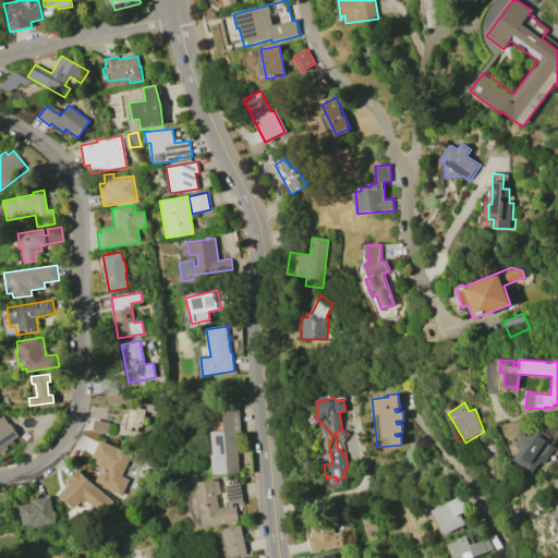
[(146,403),(157,407),(155,414),(147,412),(148,411),(145,411),(146,407),(145,407),(146,403)]
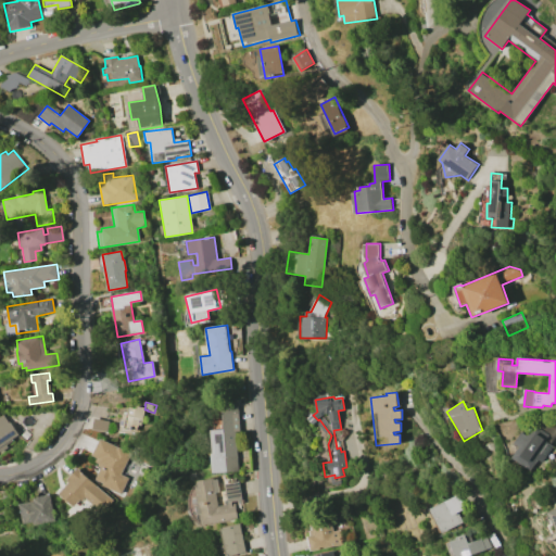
[(238,403),(240,433),(237,433),(239,471),(212,474),(211,454),(212,454),(211,430),(223,429),(222,404),(238,403)]
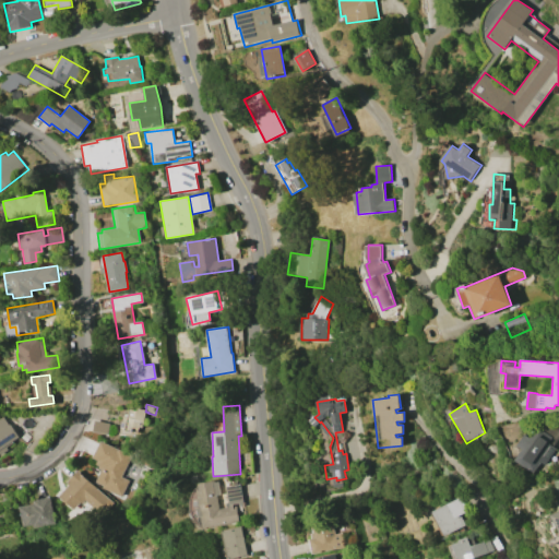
[(145,411),(141,428),(132,426),(135,408),(145,411)]
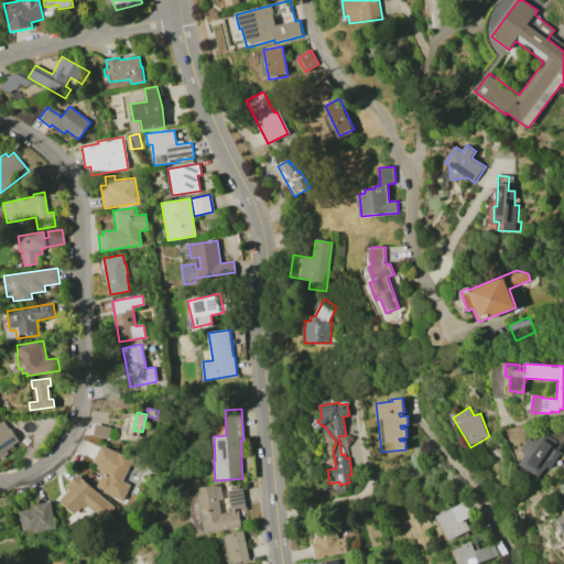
[(519,465),(527,454),(521,449),(529,437),(534,441),(550,418),(563,426),(563,443),(560,451),(562,452),(551,470),(545,467),(539,477),(519,465)]
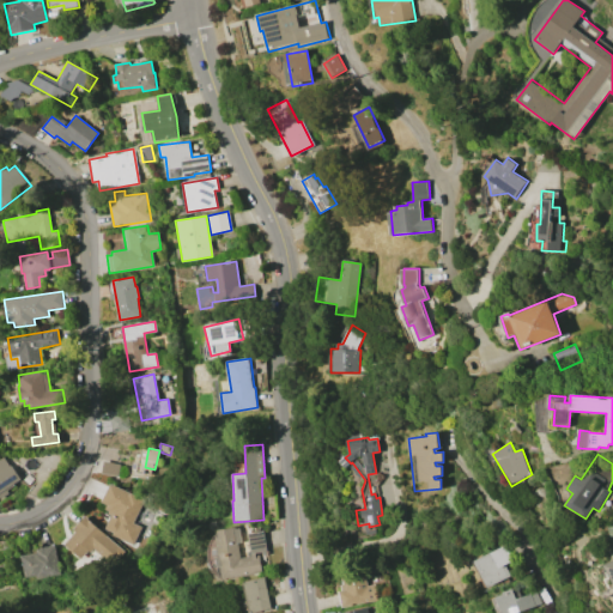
[(22,478),(0,492),(0,459),(4,456),(10,466),(12,465),(22,478)]
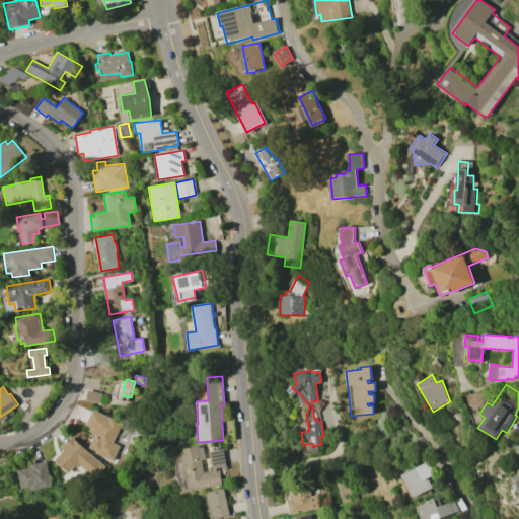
[(113,386),(118,386),(116,400),(122,401),(122,400),(127,401),(125,414),(120,413),(121,405),(109,403),(113,386)]
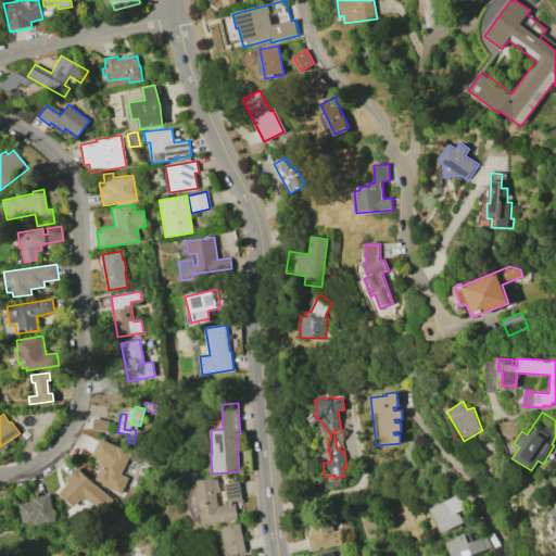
[(93,422),(105,425),(104,431),(91,429),(93,422)]
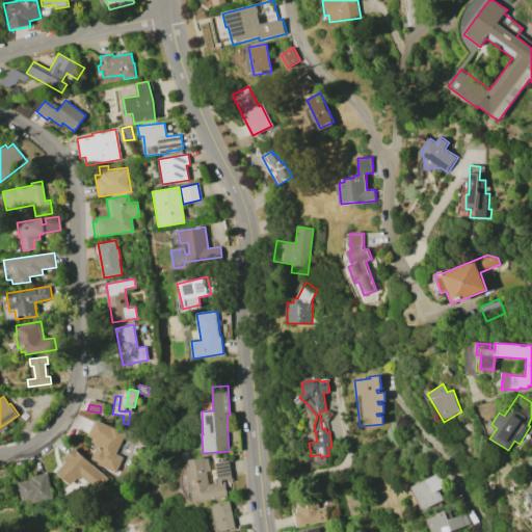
[(24,411),(29,416),(25,421),(20,417),(24,411)]
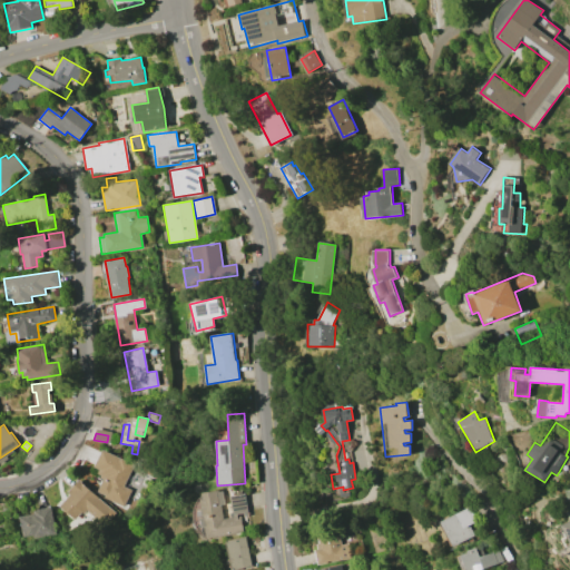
[(102,450),(134,464),(117,500),(97,491),(102,480),(98,478),(99,474),(97,473),(99,470),(95,468),(102,450)]
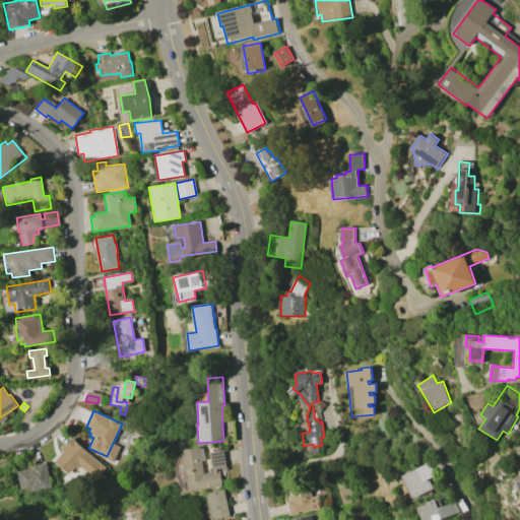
[(72,438),(103,464),(91,477),(79,466),(70,476),(55,463),(64,452),(62,450),(72,438)]
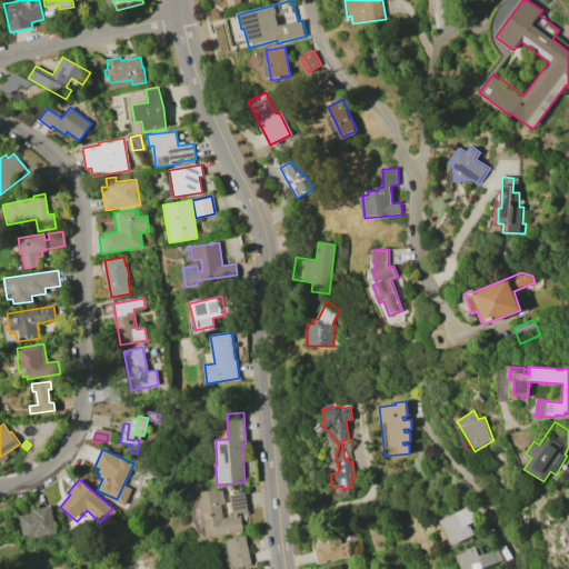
[(242,530),(207,537),(199,492),(222,488),(225,505),(221,505),(223,517),(235,515),(231,495),(245,492),(249,517),(240,518),(242,530)]
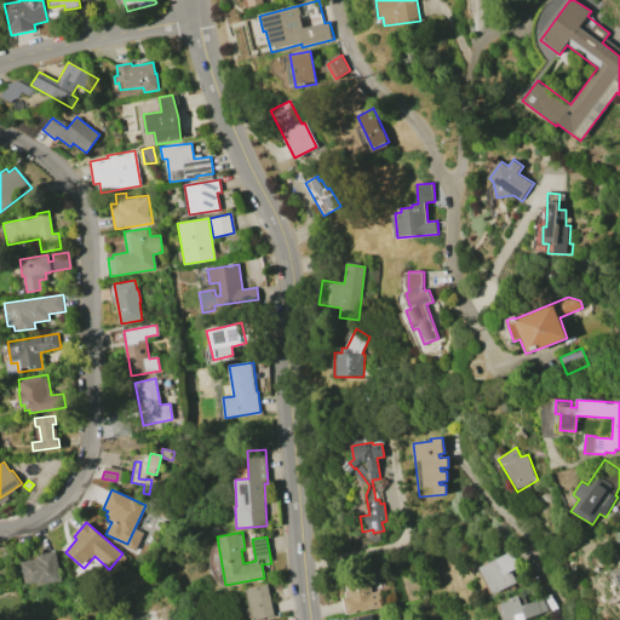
[(481,567),(512,550),(521,567),(511,572),(517,583),(494,595),(481,567)]
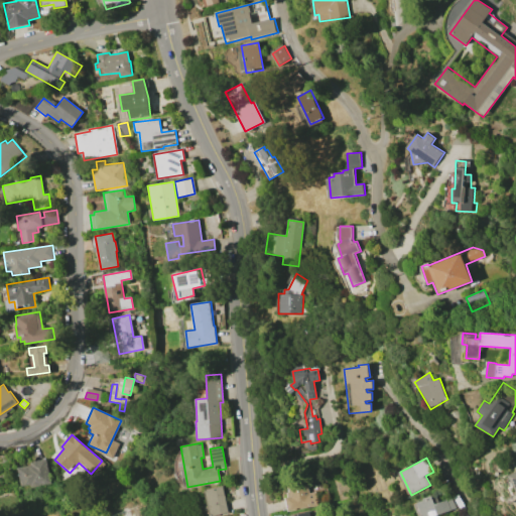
[(45,459),(51,483),(37,487),(36,483),(20,487),(16,470),(30,466),(30,463),(45,459)]
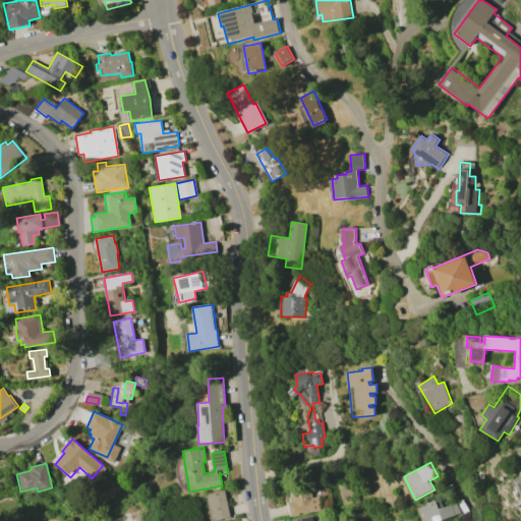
[(291,516),(288,503),(291,503),(287,482),(308,478),(312,498),(320,496),(323,510),(291,516)]
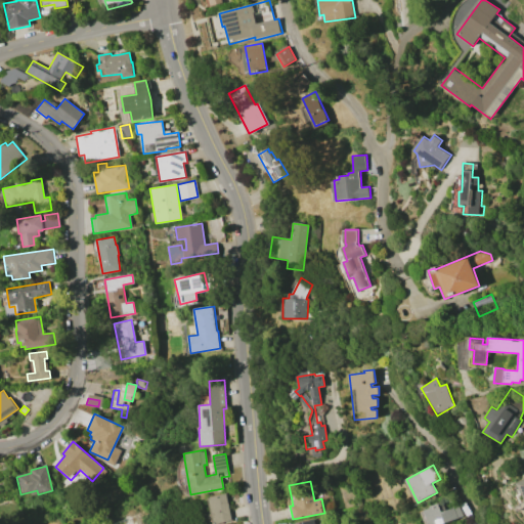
[(215,523),(209,496),(226,492),(232,520),(215,523)]
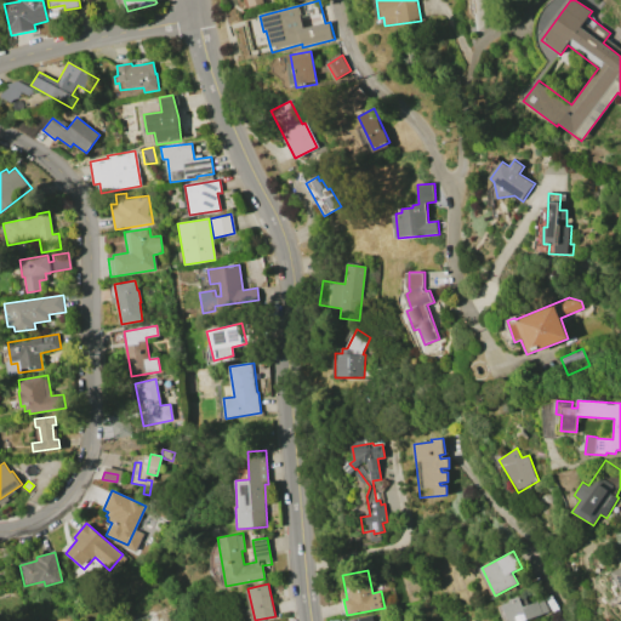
[(550,613),(528,620),(507,620),(501,605),(511,602),(510,599),(519,596),(524,607),(545,598),(550,613)]
